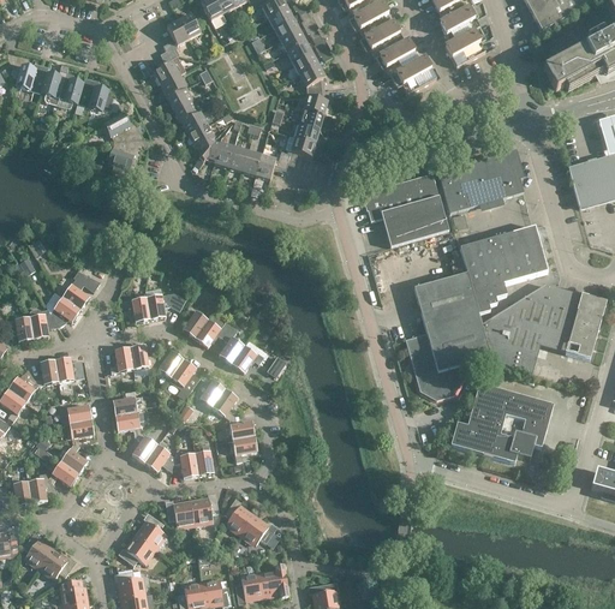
[(222,12),(215,0),(199,0),(213,23),(225,16),(222,12)]
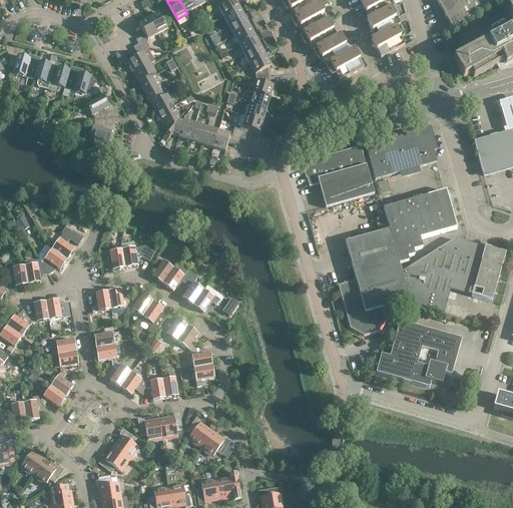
[(194,5),(191,0),(179,0),(185,10),(194,5)]
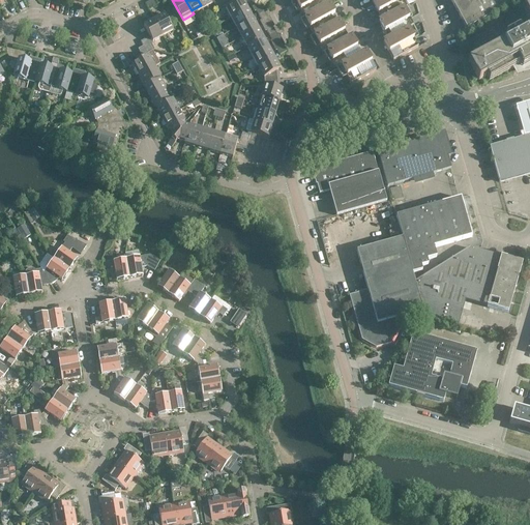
[(247,5),(244,0),(231,0),(226,3),(231,13),(247,5)]
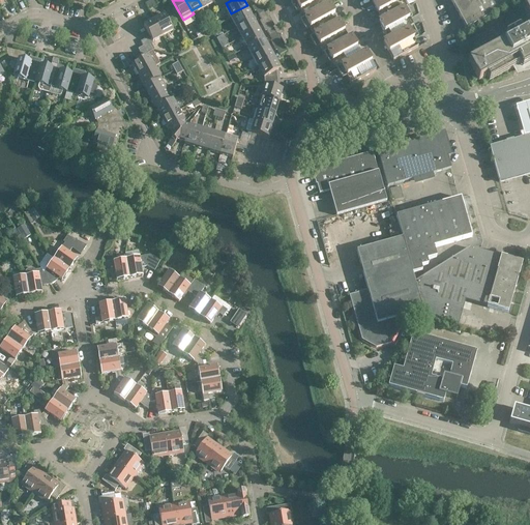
[(329,0),(291,0),(293,4),(297,2),(304,13),(329,0)]
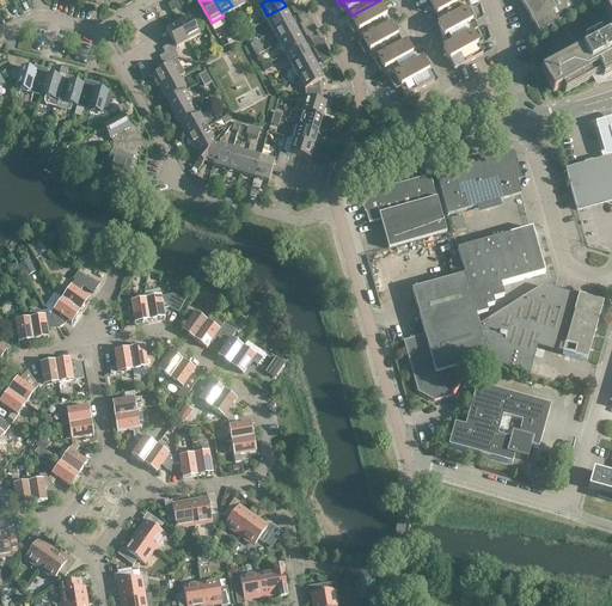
[(391,20),(380,0),(352,16),(346,18),(350,25),(355,23),(362,36),(391,20)]
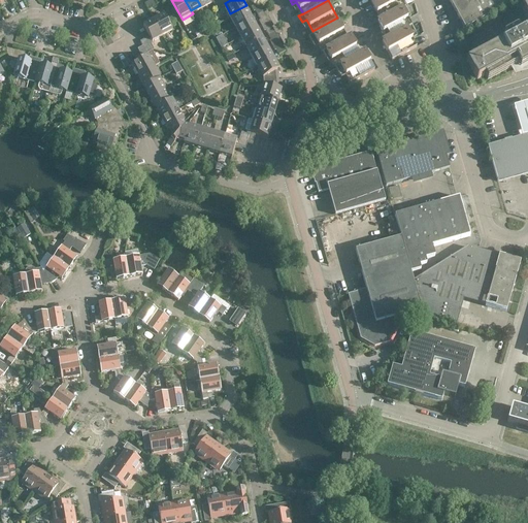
[(372,0),(381,17),(405,3),(403,0),(372,0)]
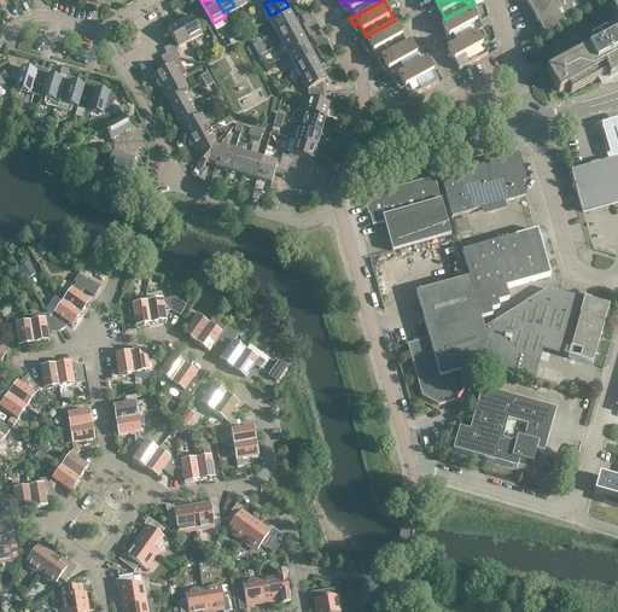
[(531,0),(547,30),(559,23),(560,25),(561,27),(563,27),(564,27),(565,27),(565,25),(566,25),(566,24),(565,23),(564,21),(601,0),(531,0)]
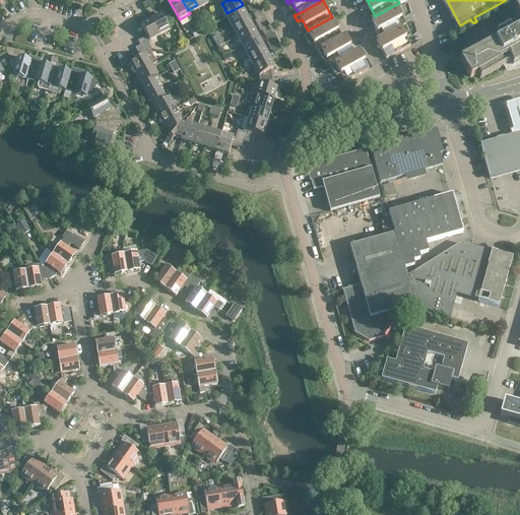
[(508,25),(507,25),(497,30),(496,31),(496,33),(496,34),(497,37),(459,57),(463,65),(467,73),(468,74),(469,74),(470,74),(477,70),(479,75),(510,59),(512,62),(519,59),(519,0),(512,0),(511,1),(519,16),(519,23),(512,28),(510,25),(509,25),(509,24),(508,24),(508,25)]
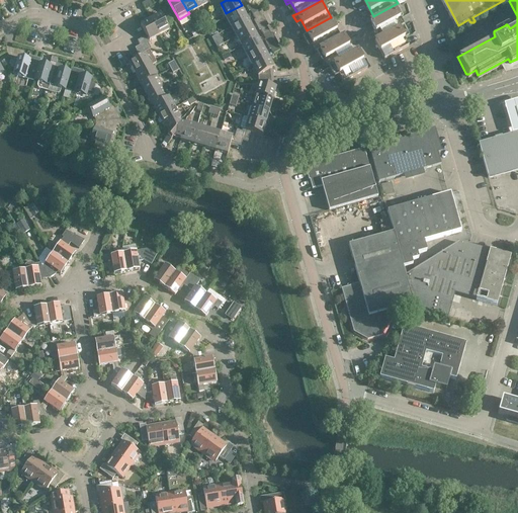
[(401,8),(398,3),(373,16),(370,18),(379,35),(404,22),(398,10),(401,8)]
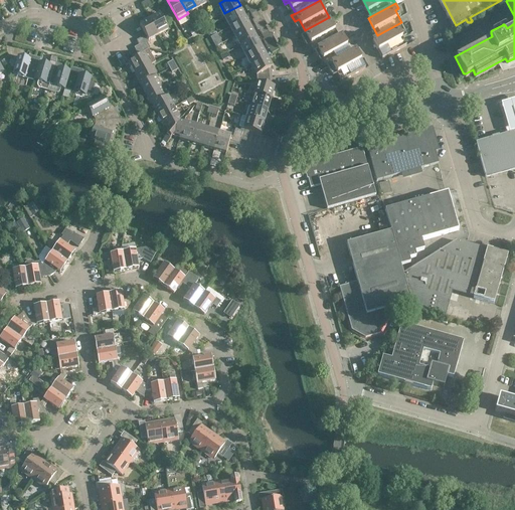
[(245,14),(240,5),(224,13),(229,23),(245,14)]
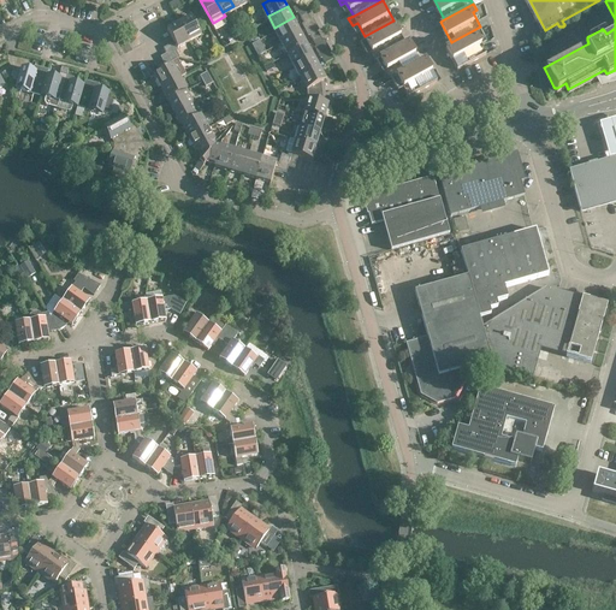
[(190,12),(178,18),(189,37),(201,31),(190,12)]
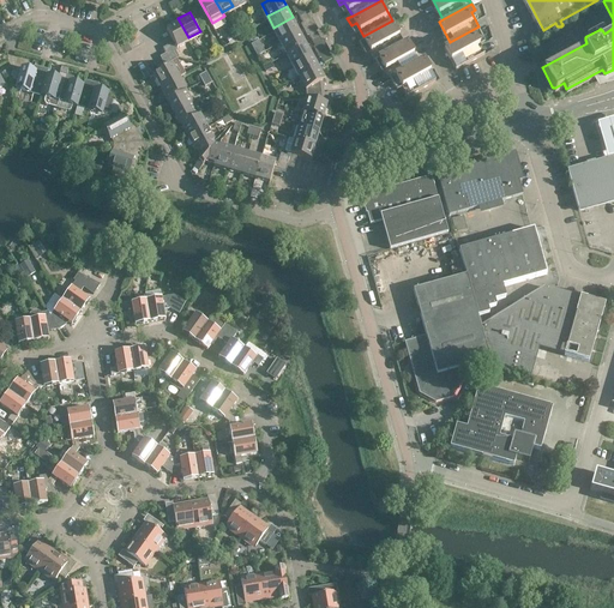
[(299,29),(293,17),(274,28),(280,38),(299,29)]
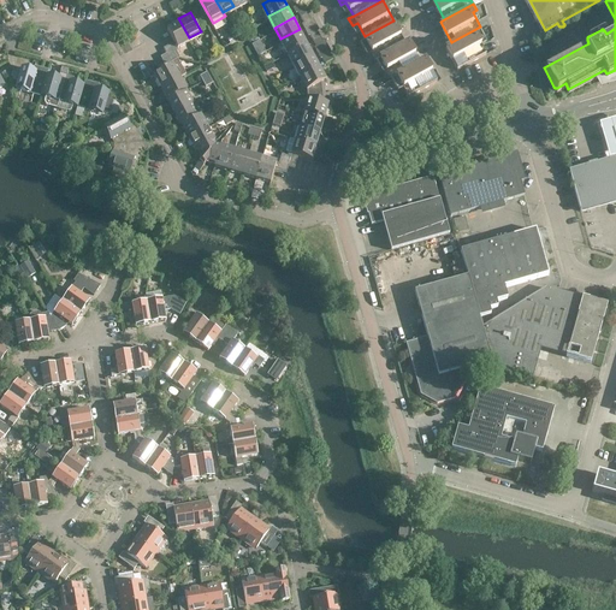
[(189,37),(178,18),(166,24),(177,43),(189,37)]
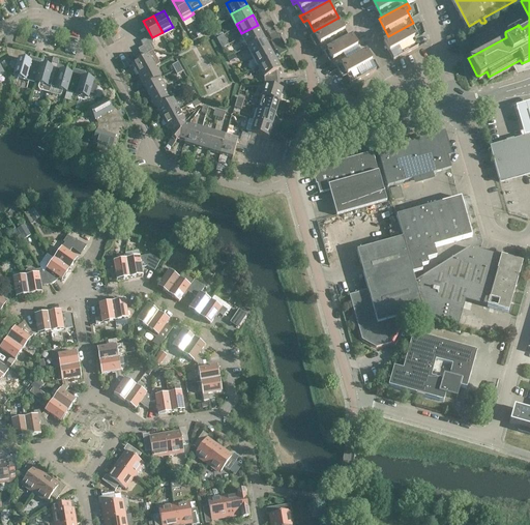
[(348,35),(339,18),(314,31),(310,33),(313,39),(317,37),(323,49),(348,35)]
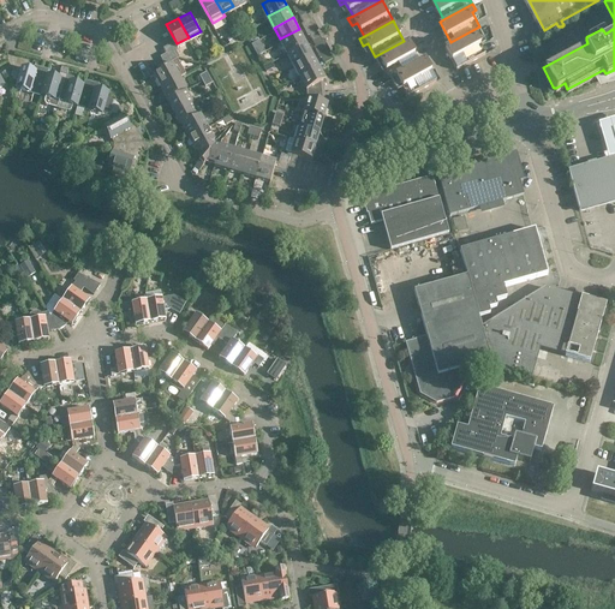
[(483,33),(479,27),(451,42),(445,45),(457,65),(484,49),(477,36),(483,33)]
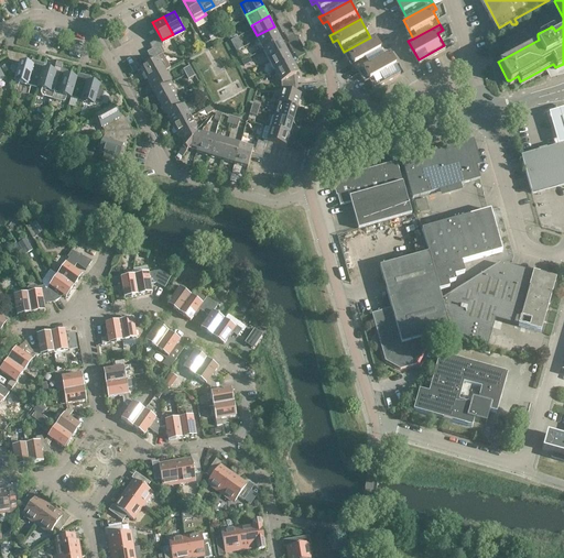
[(280,36),(274,26),(257,35),(262,46),(280,36)]
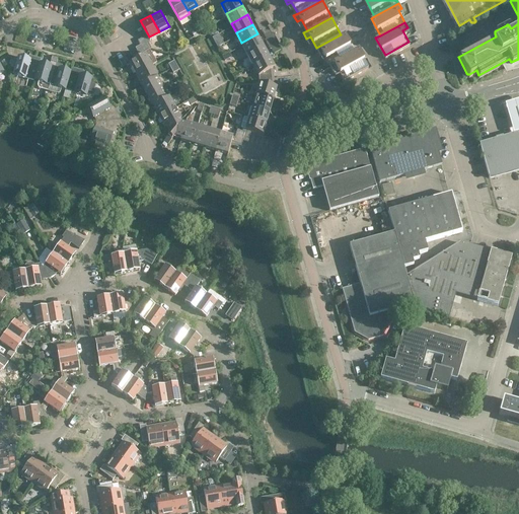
[(344,32),(341,34),(316,48),(319,53),(322,52),(329,63),(354,50),(344,32)]
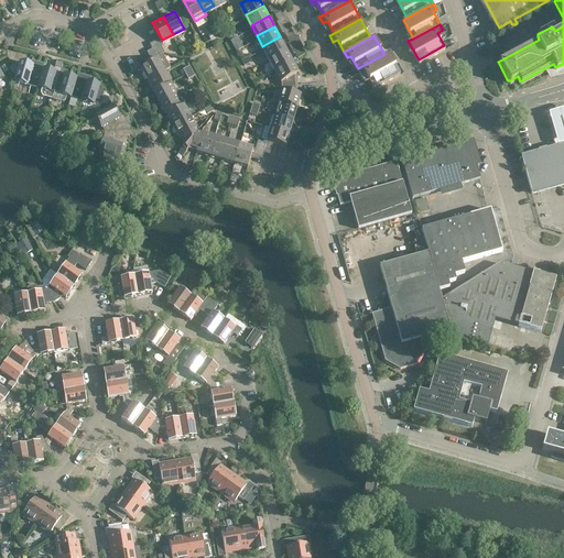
[(286,46),(280,36),(262,46),(269,56),(286,46)]
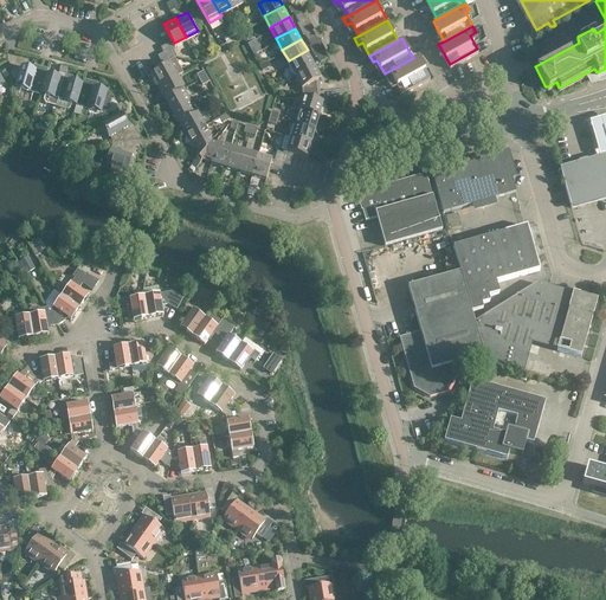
[(314,62),(308,50),(289,60),(295,72),(314,62)]
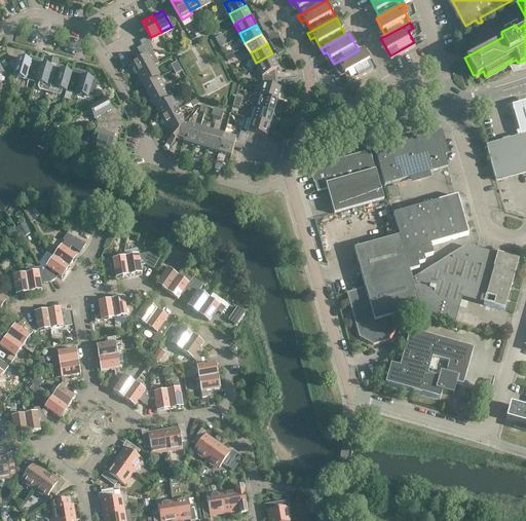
[(363,47),(359,50),(334,64),(337,70),(341,67),(348,79),(373,66),(363,47)]
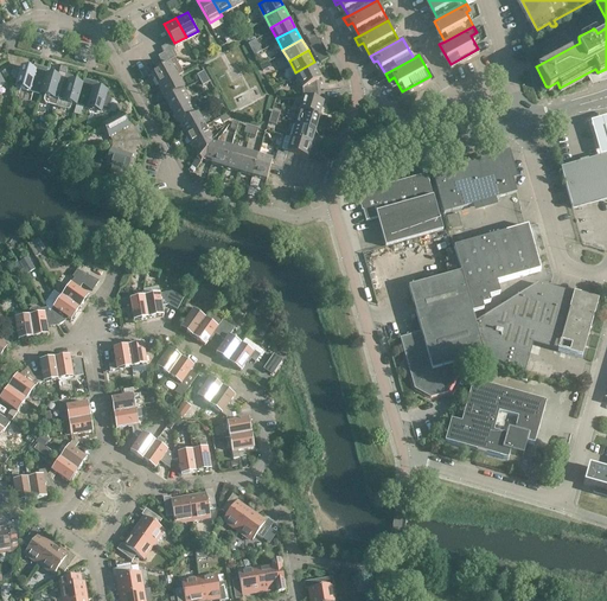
[(178,59),(174,58),(171,61),(170,59),(165,62),(151,69),(158,82),(177,71),(183,69),(178,59)]
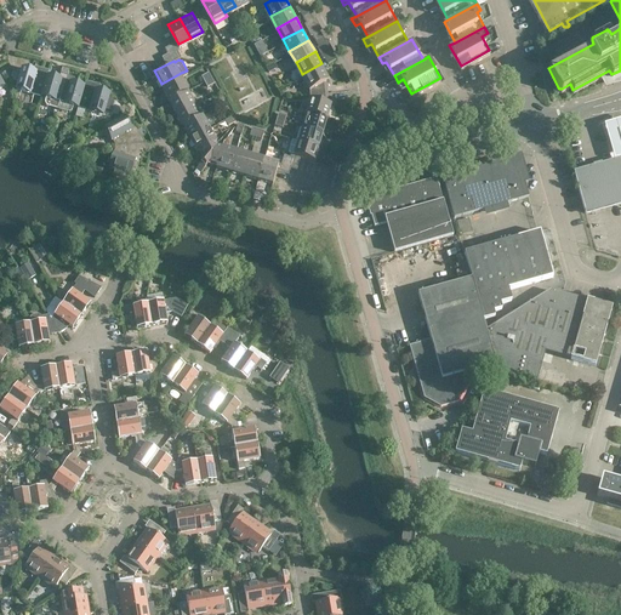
[(16,84),(41,92),(47,70),(22,63),(16,84)]
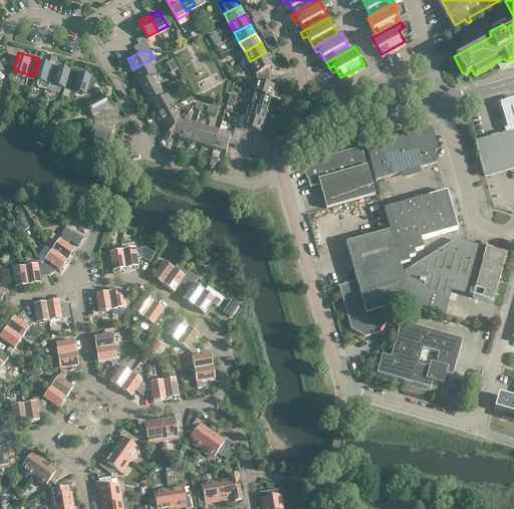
[(272,63),(266,52),(250,61),(256,71),(256,75),(270,73),(270,64),(272,63)]
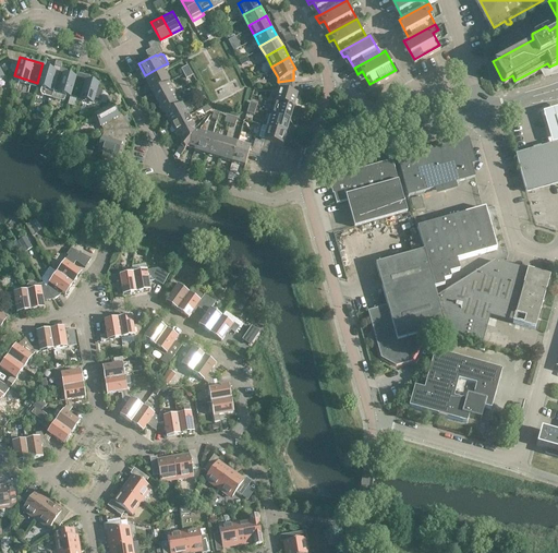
[(190,67),(187,61),(180,64),(183,70),(190,67)]
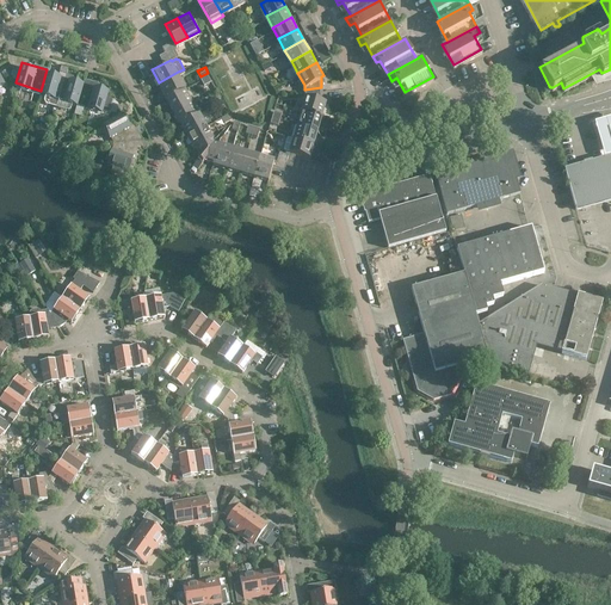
[(65,75),(47,69),(41,91),(45,92),(45,94),(44,97),(45,99),(48,100),(56,103),(65,75)]
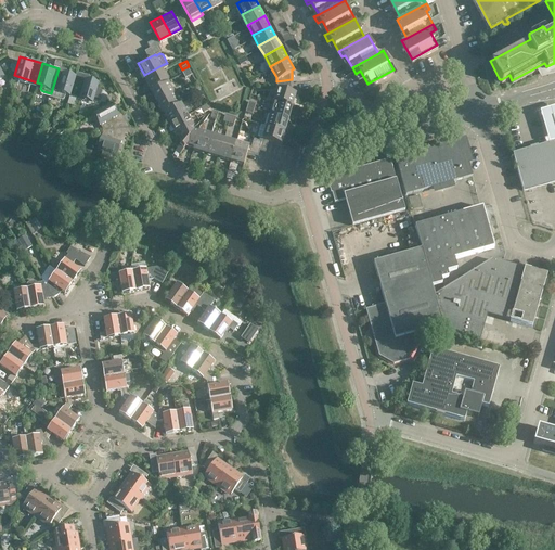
[(168,77),(162,65),(144,75),(151,87),(168,77)]
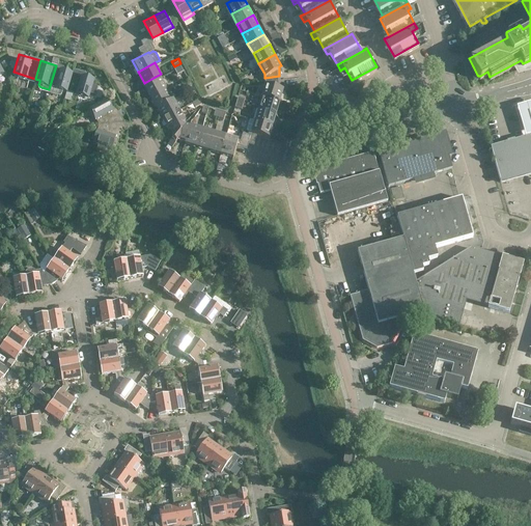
[(72,70),(56,65),(49,89),(57,91),(59,91),(61,90),(62,88),(62,86),(66,87),(72,70)]
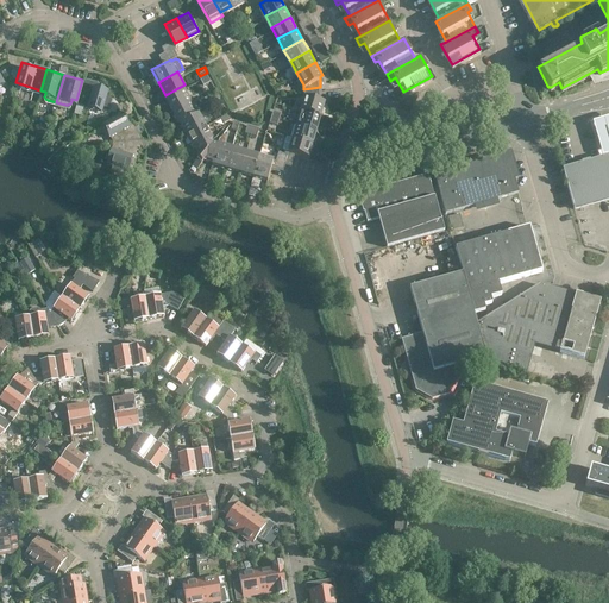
[(107,87),(82,80),(76,100),(101,108),(102,102),(110,104),(113,94),(106,93),(107,87)]
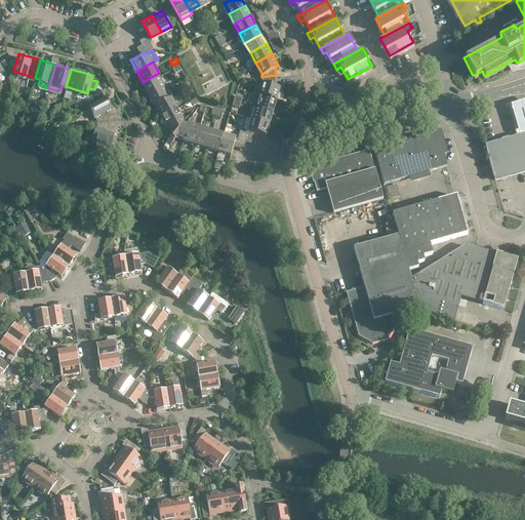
[(164,84),(159,73),(143,82),(149,92),(164,84)]
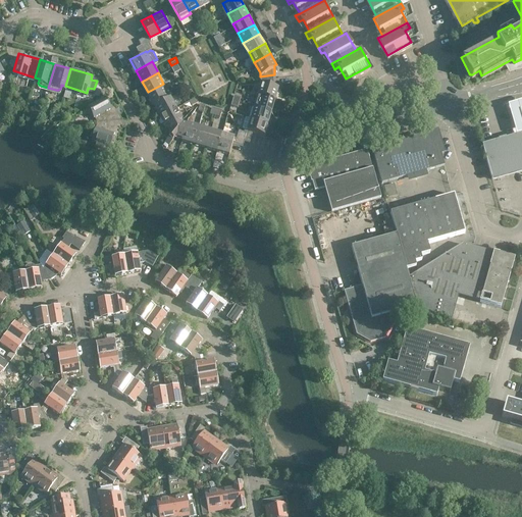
[(275,84),(274,74),(260,76),(260,80),(257,91),(274,96),(277,84),(275,84)]
